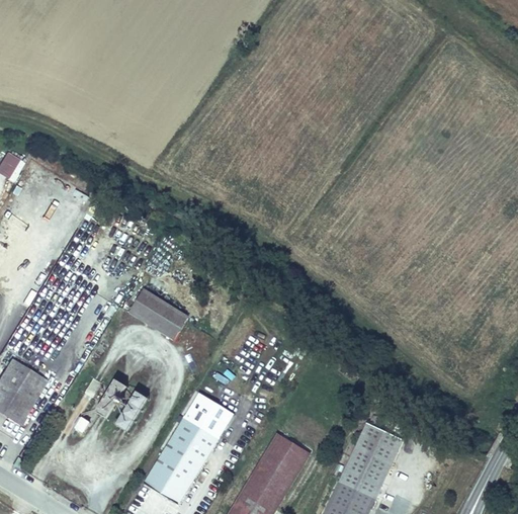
[(4,147),(0,157),(0,171),(10,176),(19,152),(4,147)]
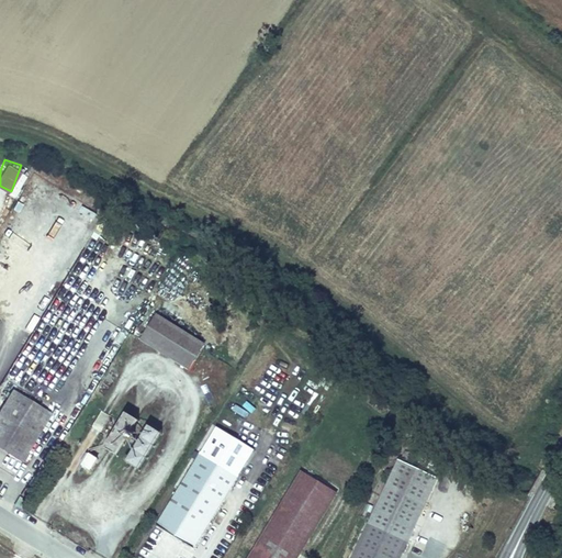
[(0,241),(0,249),(22,265),(26,258),(0,241)]
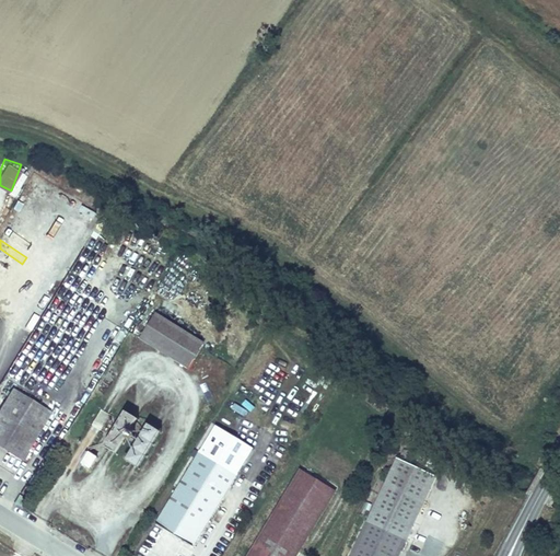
[(139,338),(188,367),(205,340),(155,311),(139,338)]
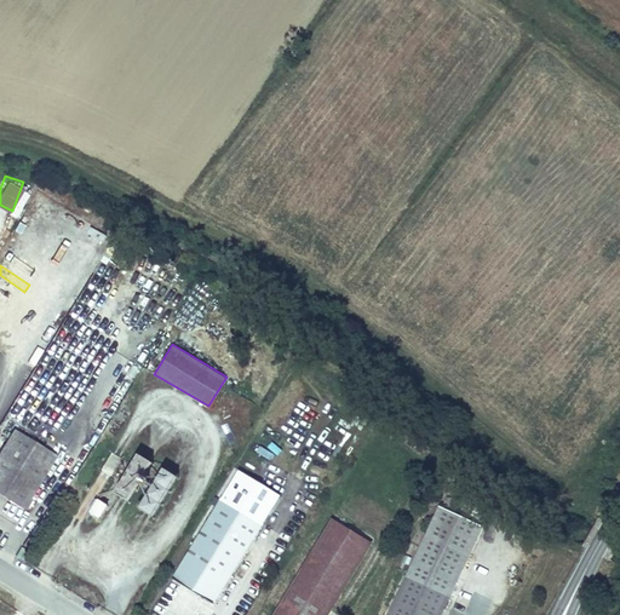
[(0,449),(0,495),(23,510),(56,455),(12,429),(0,449)]
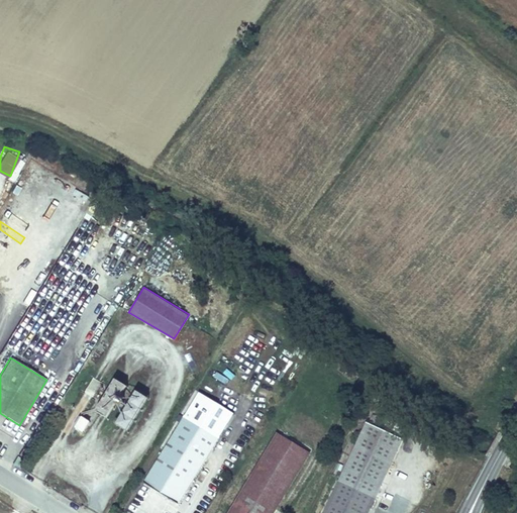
[(95,394),(101,379),(93,375),(86,390),(95,394)]
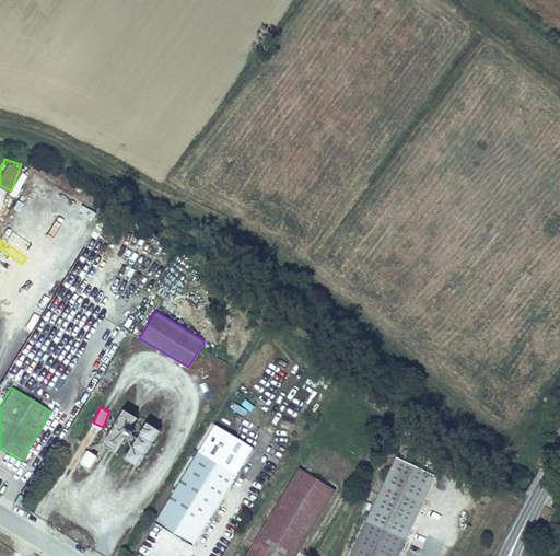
[(158,409),(149,424),(159,429),(166,415),(158,409)]
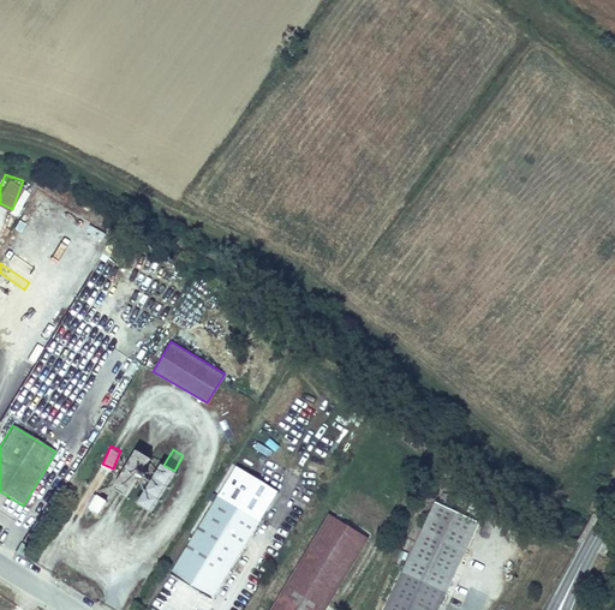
[(113,490),(126,497),(149,459),(136,452),(113,490)]
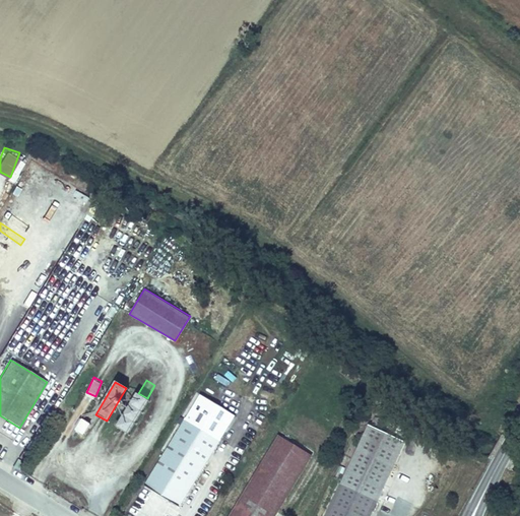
[(186,415),(220,437),(235,413),(200,392),(186,415)]
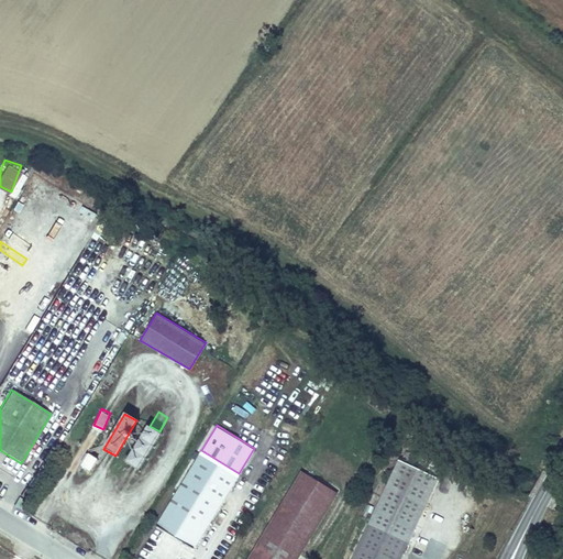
[(125,462),(139,469),(159,434),(147,426),(125,462)]
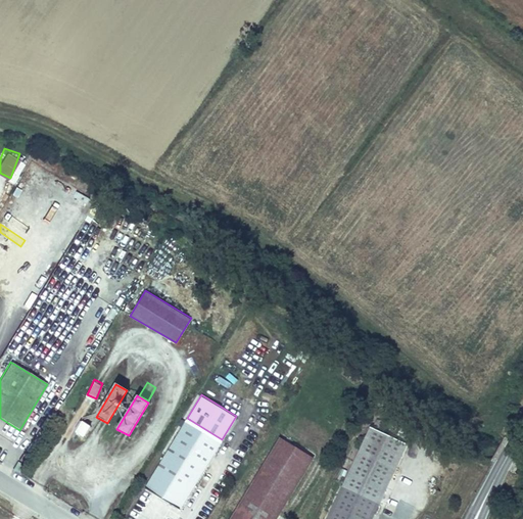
[(187,418),(186,418),(144,485),(181,508),(223,439),(222,439),(187,418)]
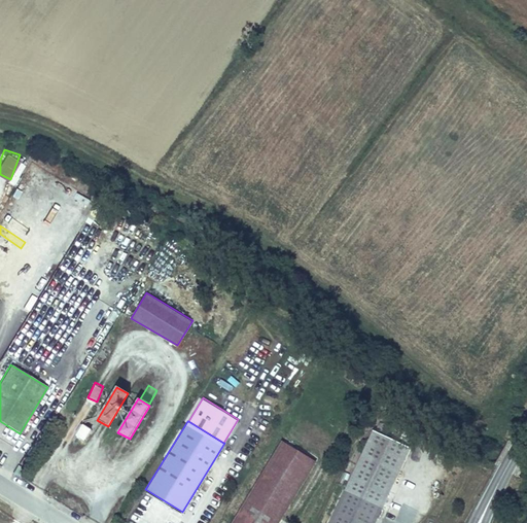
[(76,433),(84,439),(91,428),(82,423),(76,433)]
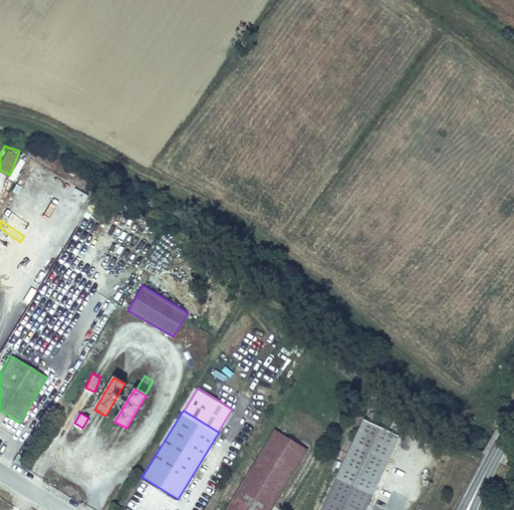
[(365,509),(401,436),(362,419),(320,509),(365,509)]
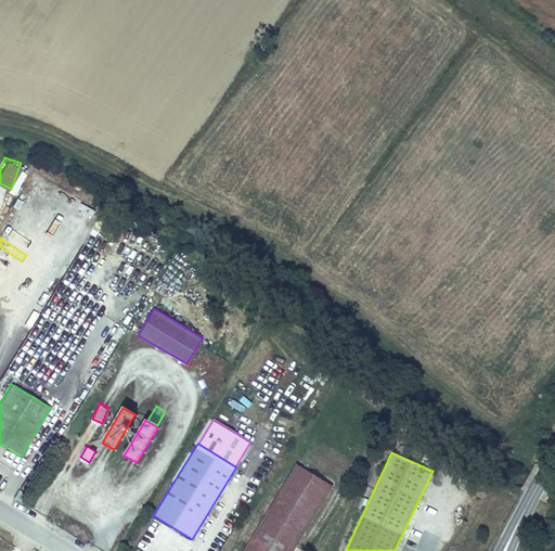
[(291,550),(333,483),(297,461),(241,550),(291,550)]
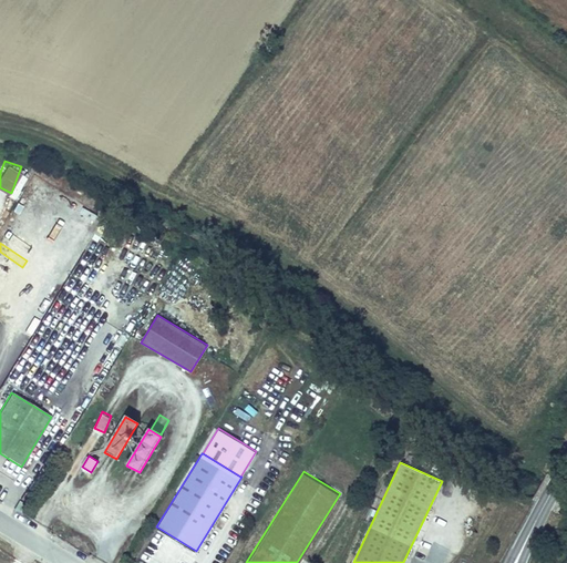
[(142,562),(166,562),(169,558),(156,552),(157,549),(145,544),(140,562),(142,562)]
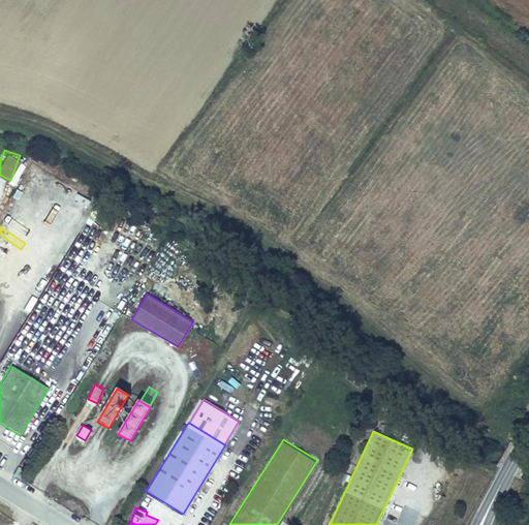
All buildings are outlined.
